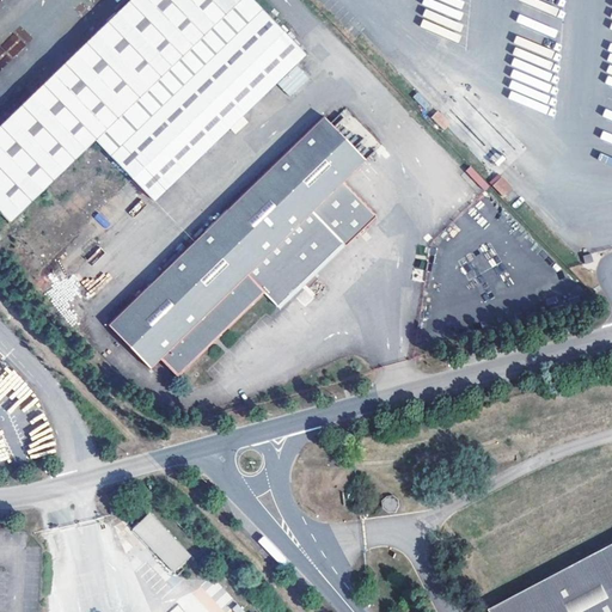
[(0,213),(10,222),(98,138),(159,199),(305,54),(254,0),(127,0),(0,123),(0,213)]
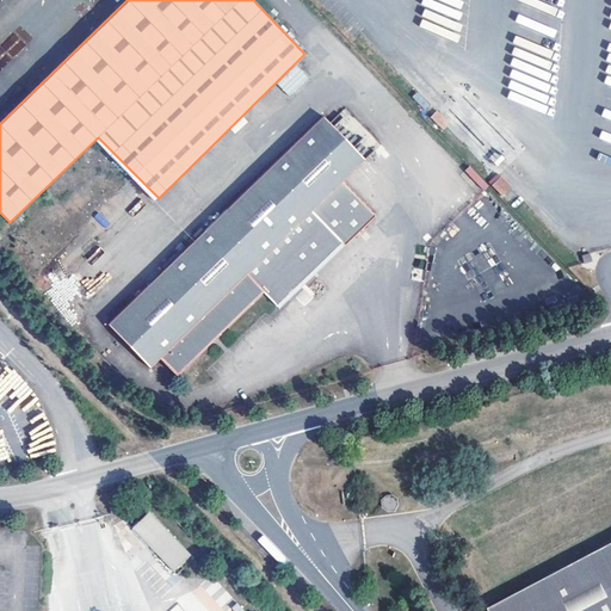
[(297,66),(278,85),(290,98),(309,79),(297,66)]
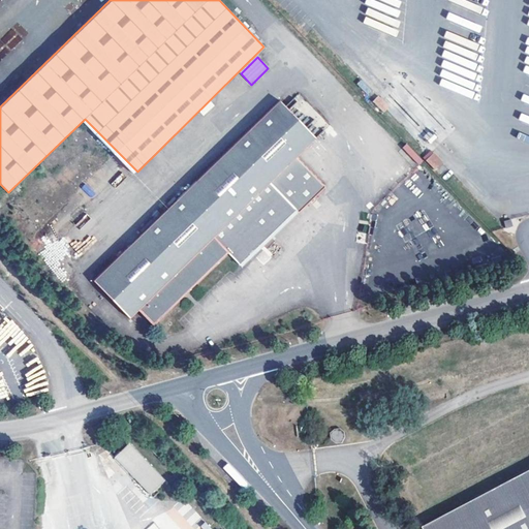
[(139,309),(154,324),(226,252),(241,267),(298,211),(299,213),(325,186),(296,157),(315,137),(280,100),(93,280),(130,317),(139,309)]
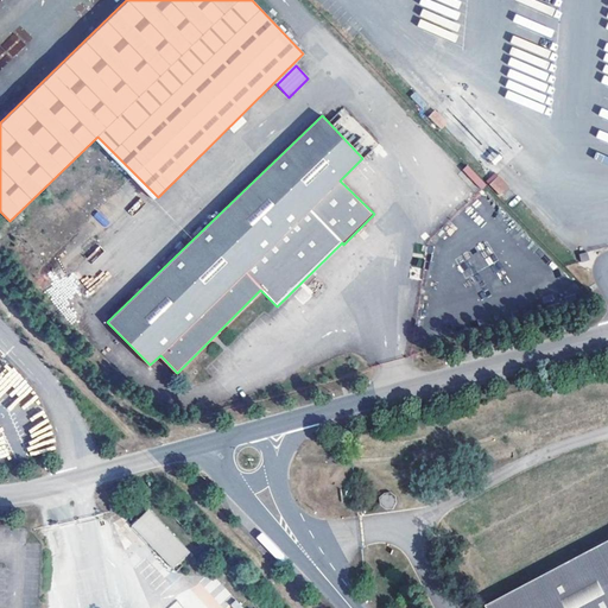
[(496,173),(487,181),(499,195),(508,188),(496,173)]
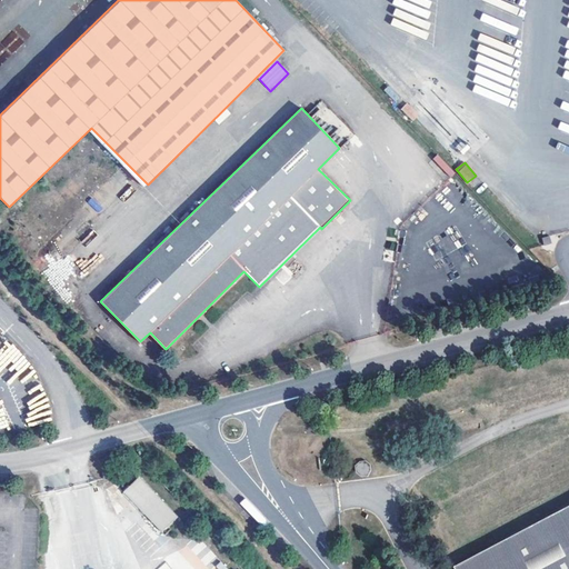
[(116,477),(113,470),(101,472),(103,479),(116,477)]
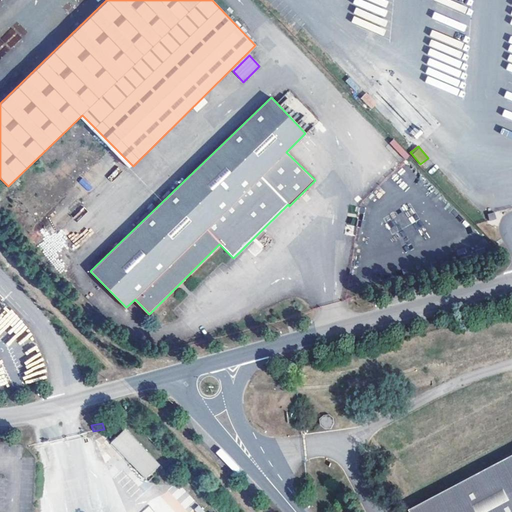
[(144,479),(160,465),(124,429),(110,443),(144,479)]
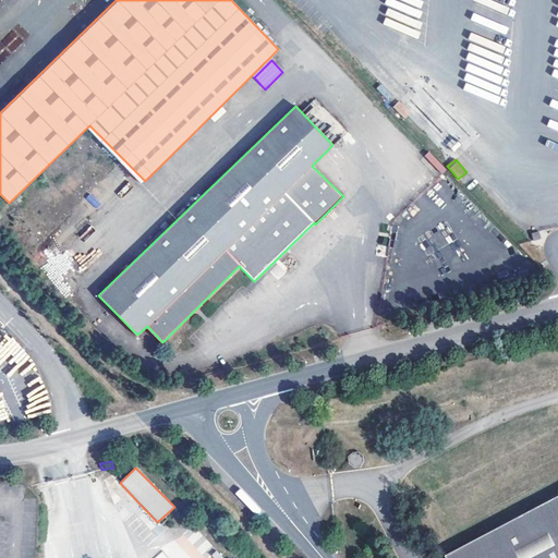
[(557,557),(557,498),(448,556),(448,557),(557,557)]
